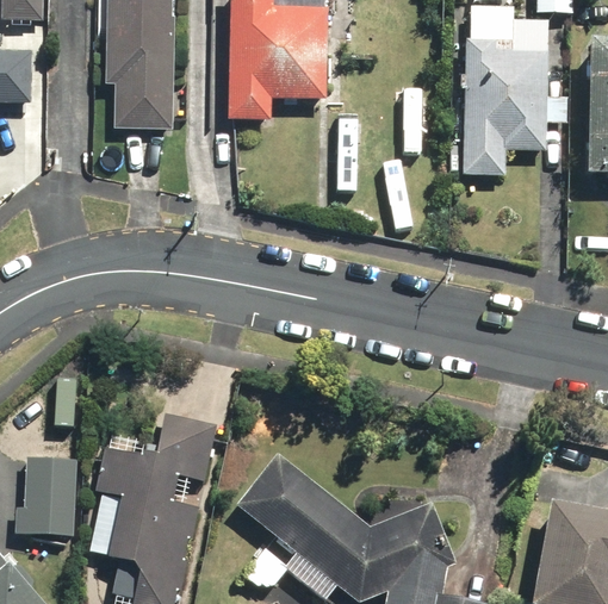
[(2,0),(2,20),(44,20),(44,0),(2,0)]
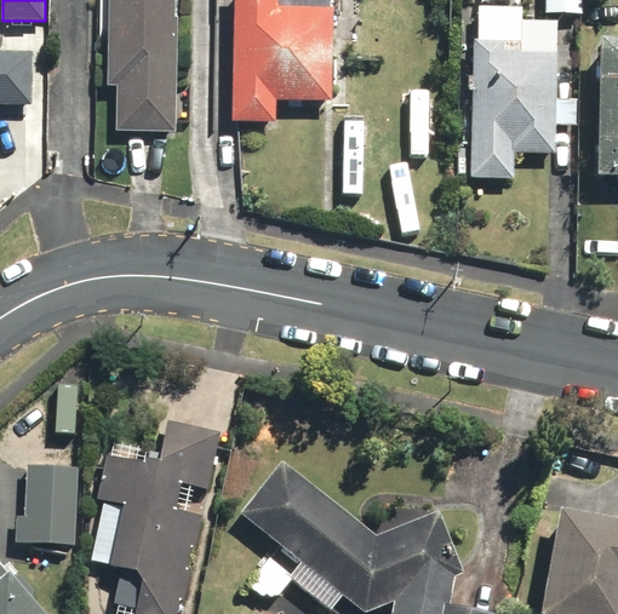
[(108,0),(107,85),(114,85),(114,130),(176,130),(177,0),(108,0)]
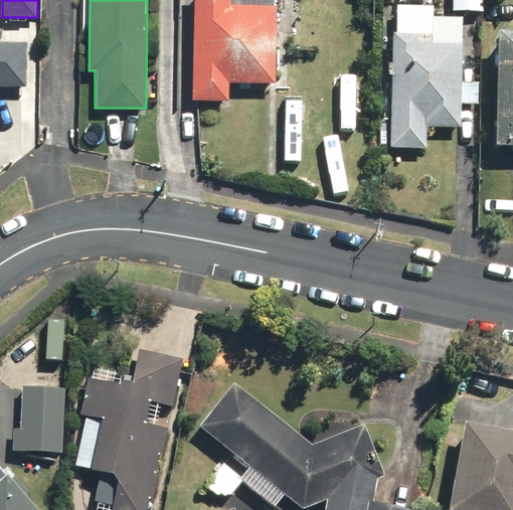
[(194,0),(191,101),(227,102),(228,85),(274,86),(276,8),(230,7),(229,0),(194,0)]
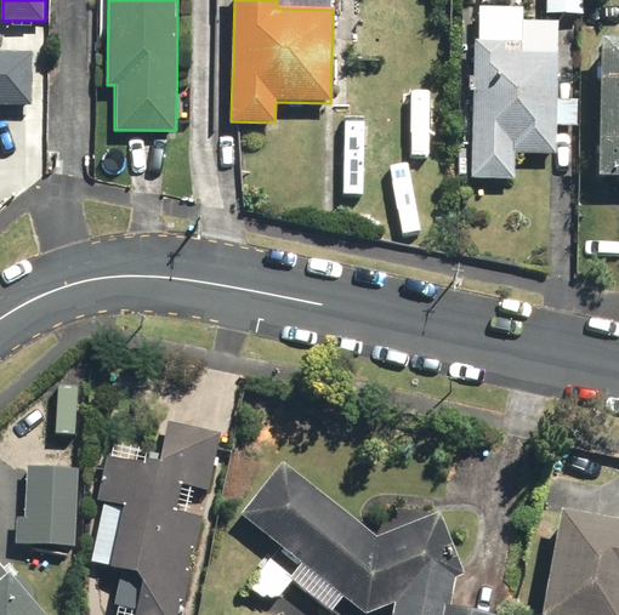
[(586,13),(585,0),(545,0),(546,13),(586,13)]
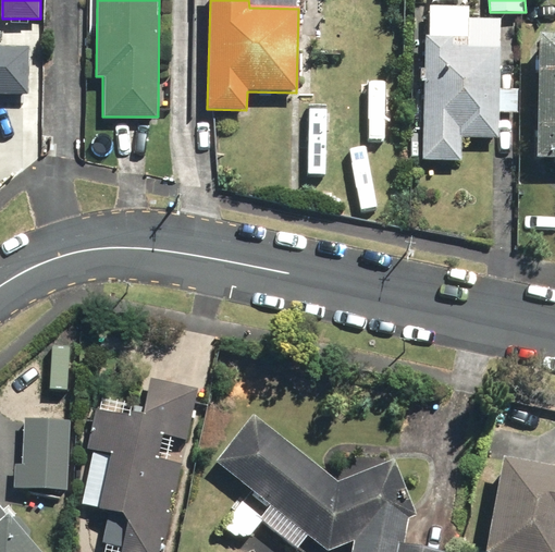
[(429,36),(424,36),(422,160),(460,160),(461,137),(498,137),(498,111),(519,112),(519,87),(500,87),(500,20),(469,19),(469,7),(429,7),(429,36)]
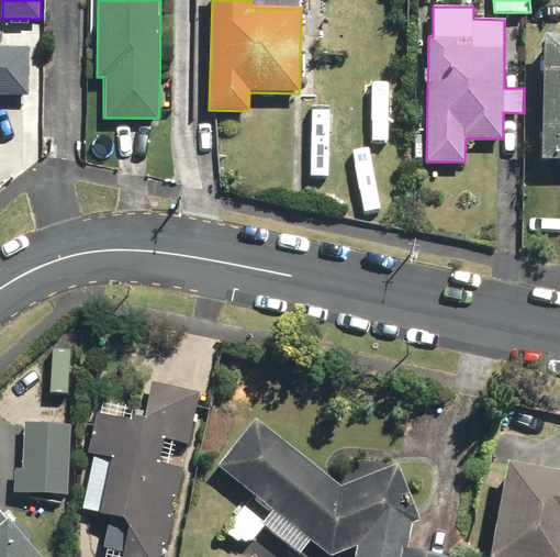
[(559,37),(540,39),(539,162),(559,162),(559,37)]
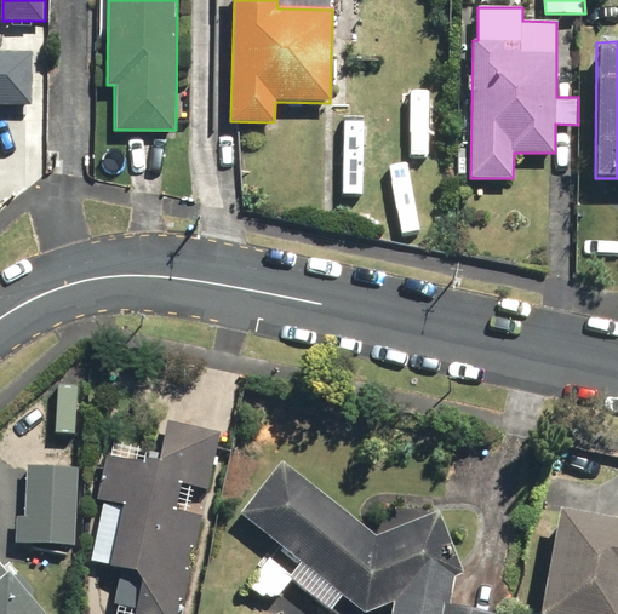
[(0,102),(30,103),(32,49),(0,47),(0,102)]
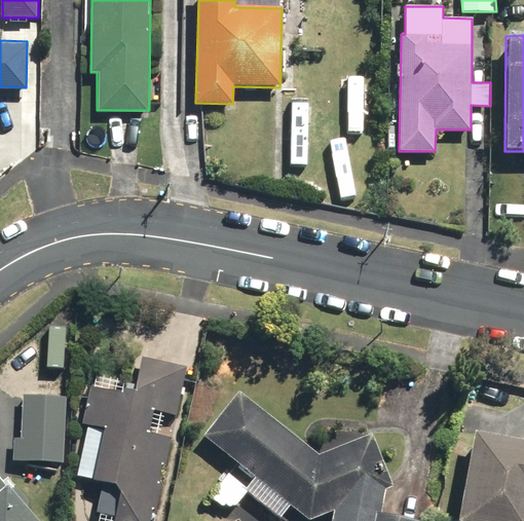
[(319,69),(302,68),(300,128),(317,129),(319,69)]
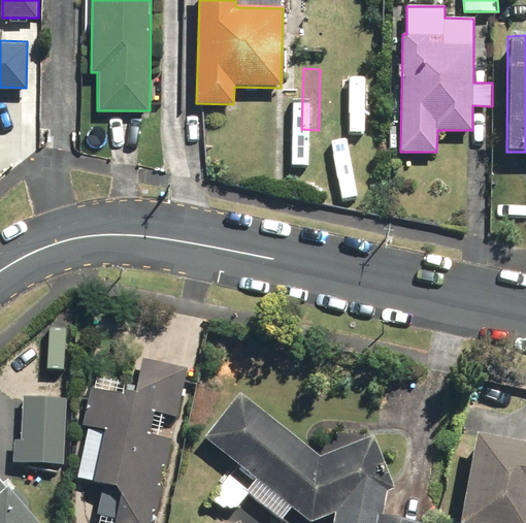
[(152,522),(155,511),(159,512),(164,484),(160,484),(163,465),(167,466),(172,436),(149,432),(153,413),(176,418),(186,365),(139,357),(135,382),(95,374),(76,477),(94,480),(93,484),(118,488),(116,499),(98,496),(95,514),(100,515),(98,522),(152,522)]
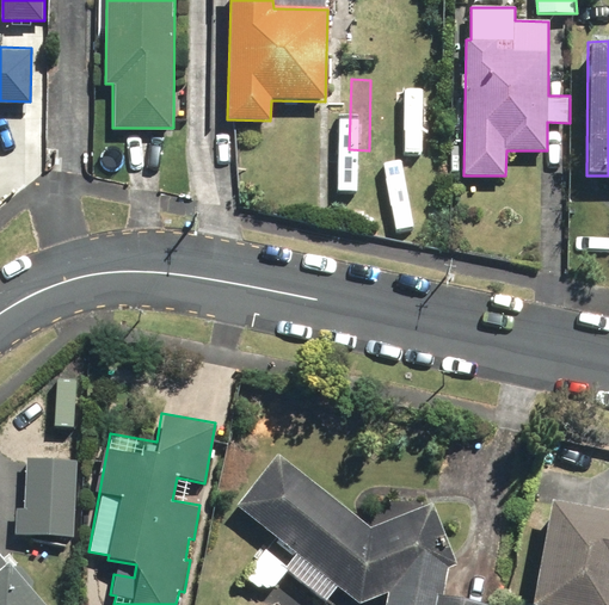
[(369,529),(276,452),(235,502),(297,554),(288,566),(327,599),(338,586),(360,604),(388,593),(386,604),(492,604),(493,604),(446,598),(449,565),(455,562),(432,502),(369,529)]
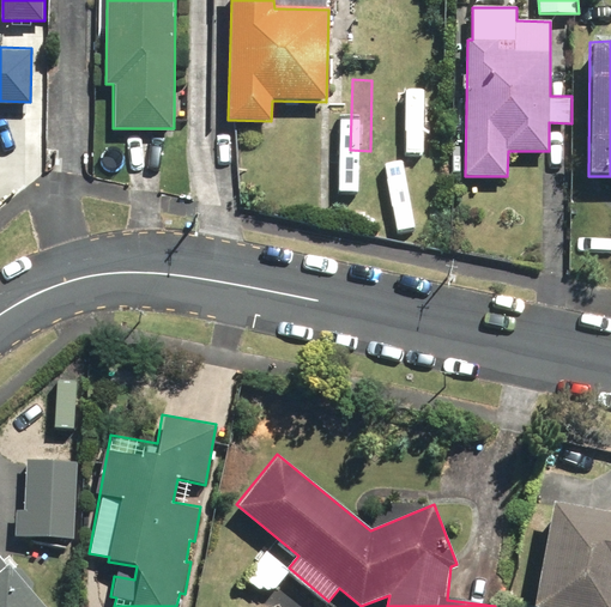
[(7,535),(23,535),(76,538),(79,462),(26,460),(24,507),(8,505),(7,535)]
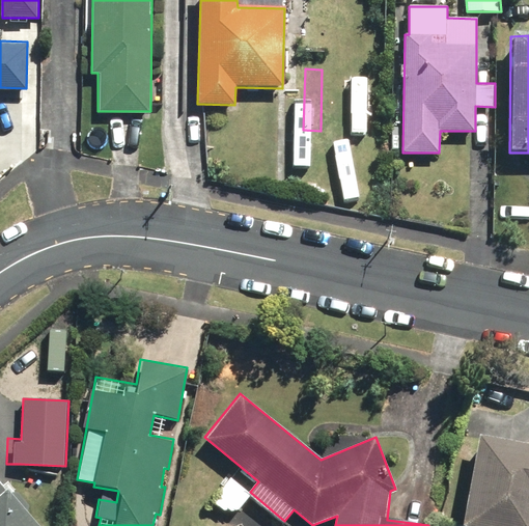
[(528,448),(474,442),(463,525),(528,525),(528,448)]
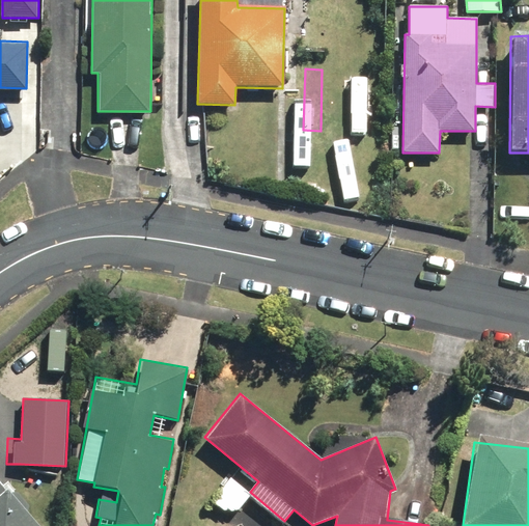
[(230,520),(253,495),(250,492),(232,476),(210,501),(230,520)]
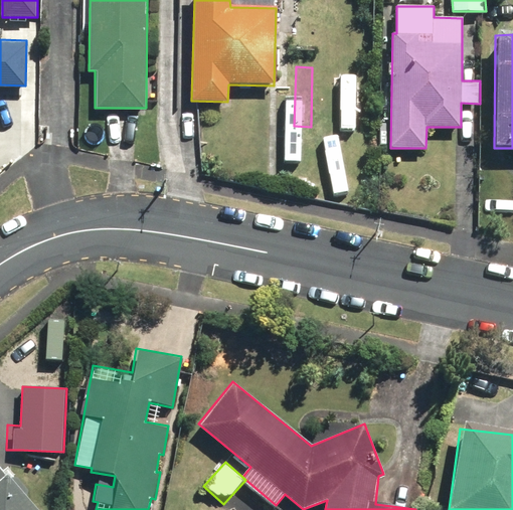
[(8,468),(2,474),(0,471),(0,509),(34,509),(21,495),(28,489),(8,468)]
